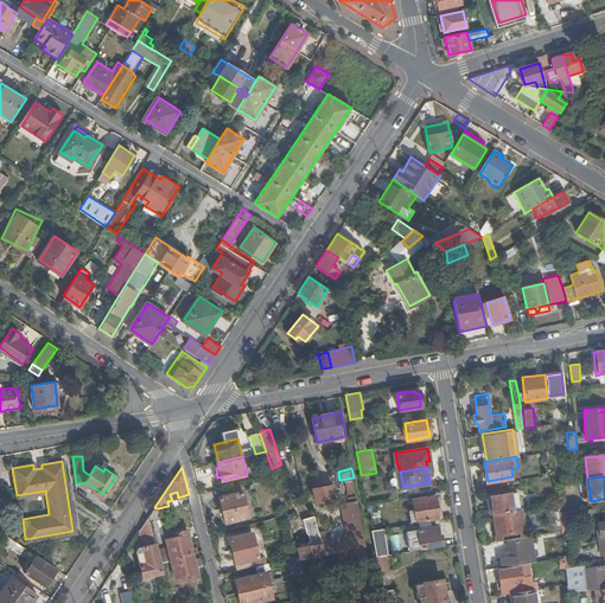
[(341,537),(342,540),(325,543),(326,553),(367,546),(355,481),(348,482),(352,502),(342,505),(346,536),(341,537)]
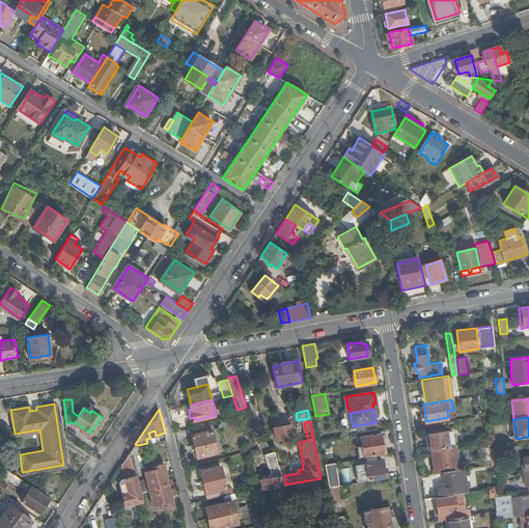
[(213,429),(210,431),(207,424),(191,427),(197,456),(218,452),(217,446),(220,445),(219,442),(216,442),(213,429)]
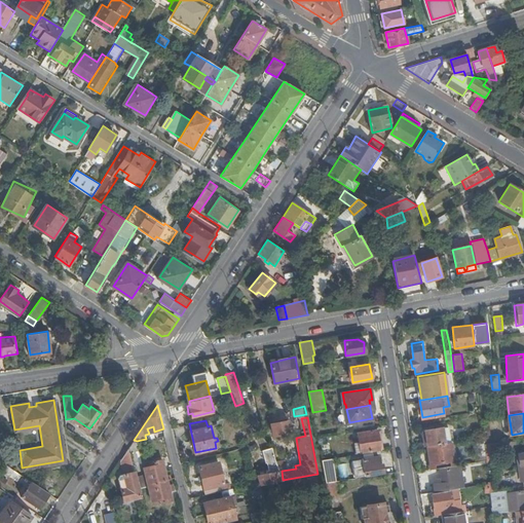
[(288,421),(271,424),(273,436),(290,433),(288,421)]
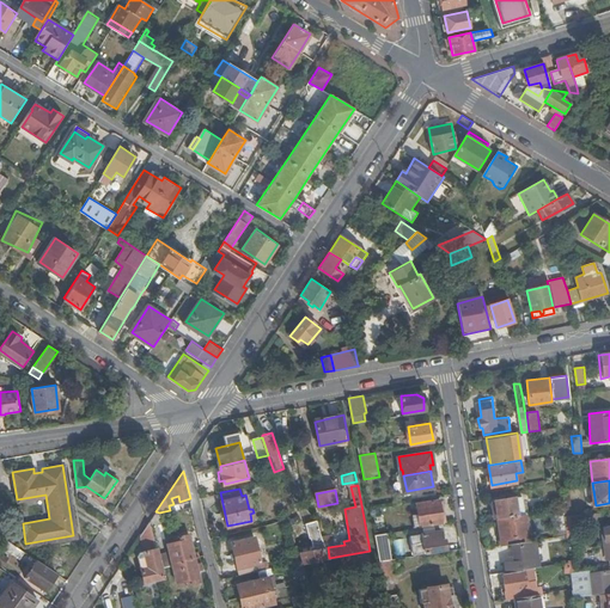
[(571,493),(561,495),(563,508),(565,515),(573,515),(571,493)]
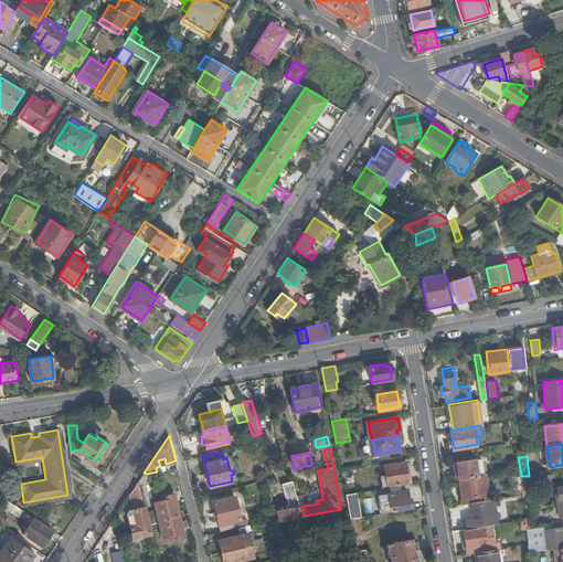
[(481,459),(453,463),(455,478),(459,478),(484,475),(481,459)]
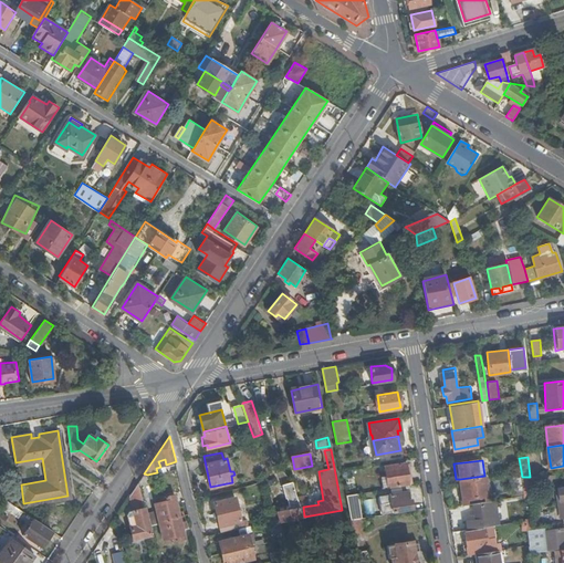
[(387,477),(380,478),(383,488),(409,483),(406,462),(385,467),(387,477)]
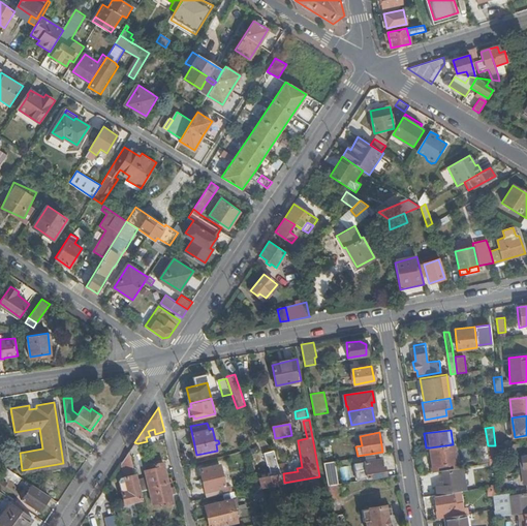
[(487,439),(476,440),(479,465),(489,464),(488,453),(488,445),(487,439)]
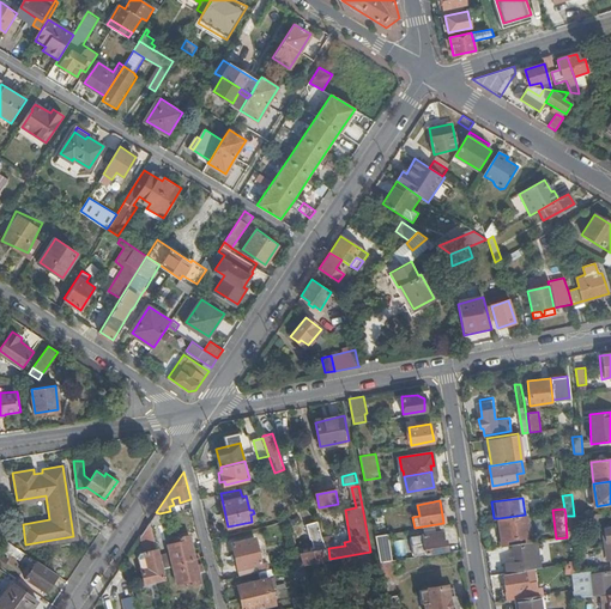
[(501,539),(528,534),(526,513),(525,515),(498,518),(501,539)]
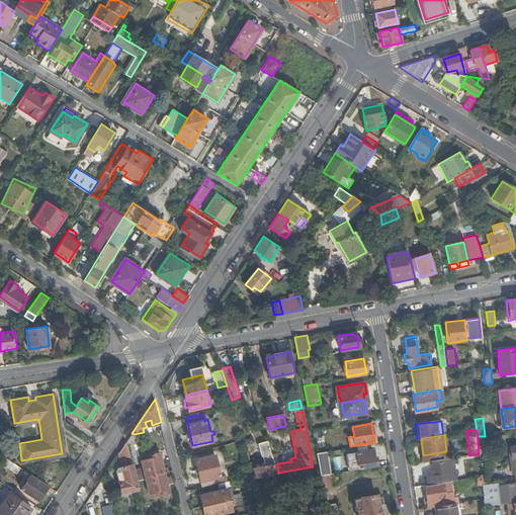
[(485,436),(478,436),(478,443),(503,440),(503,434),(485,436)]
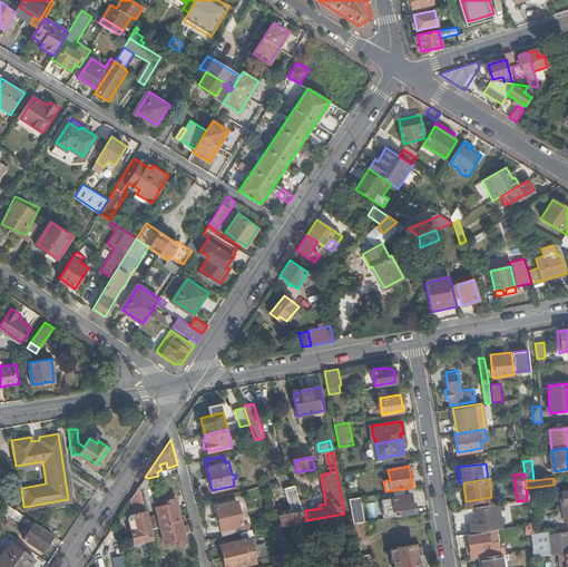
[(280,511),(280,514),(278,514),(281,521),(282,525),(306,520),(305,510),(303,504),(301,500),(300,497),(295,487),(294,485),(285,487),(292,512),(290,512),(287,510),(280,511)]
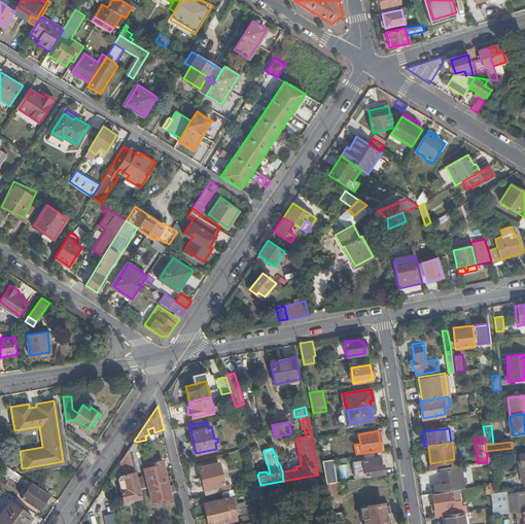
[(123,499),(123,500),(140,496),(138,487),(129,449),(120,461),(124,475),(120,476),(118,479),(121,494),(119,495),(120,499),(123,499)]
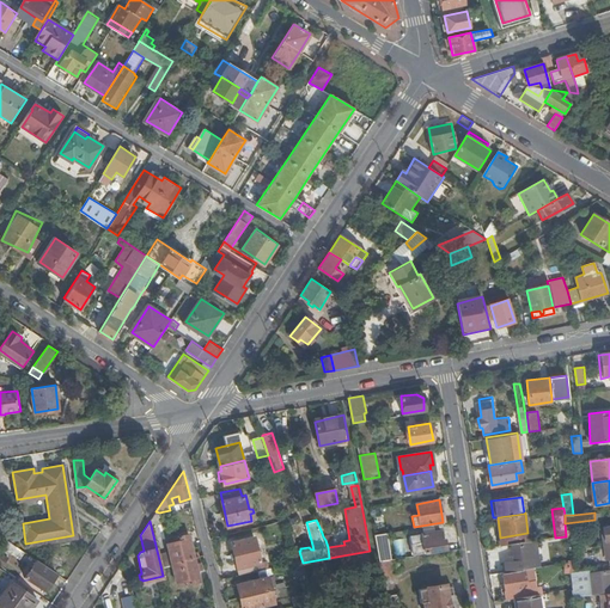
[(440,530),(412,535),(414,553),(446,548),(445,539),(443,539),(440,530)]
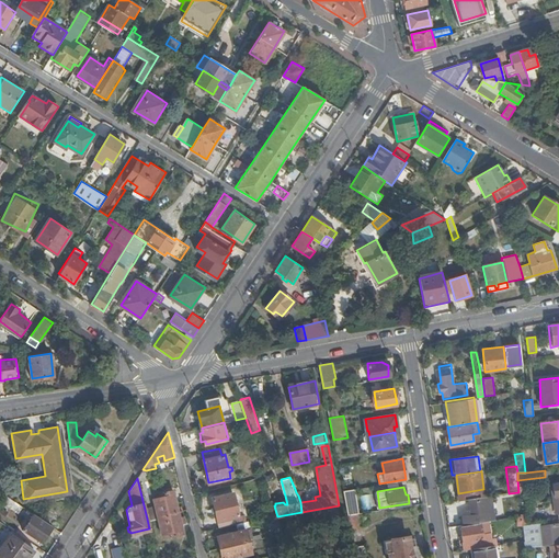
[(345,491),(344,491),(349,514),(350,514),(355,513),(358,513),(354,489),(345,491)]
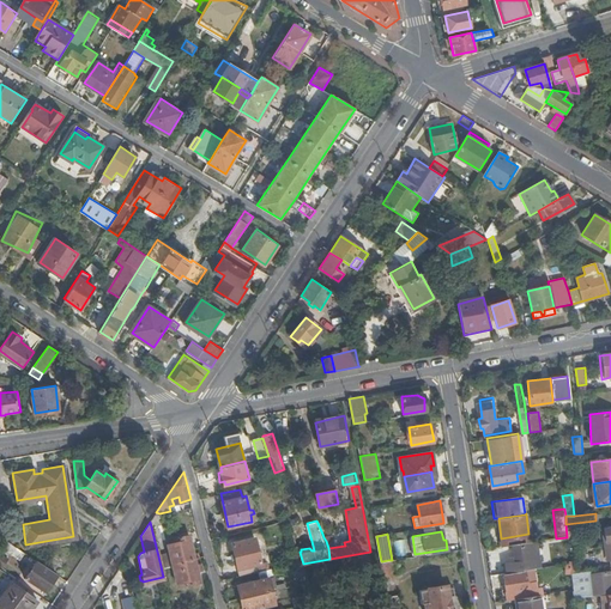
[(179,542),(168,546),(171,562),(194,556),(189,536),(177,539),(179,542)]
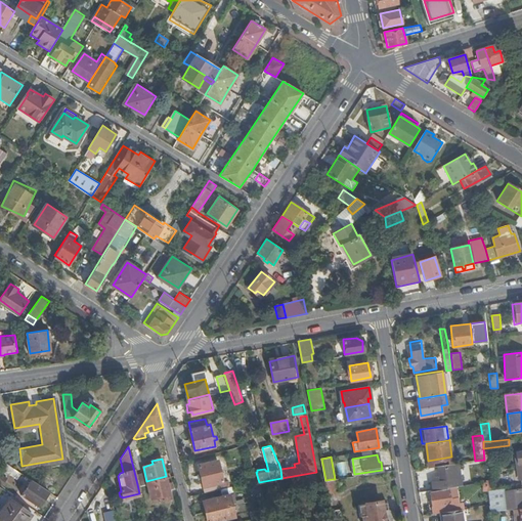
[(1,467),(18,478),(23,473),(5,461),(1,467)]
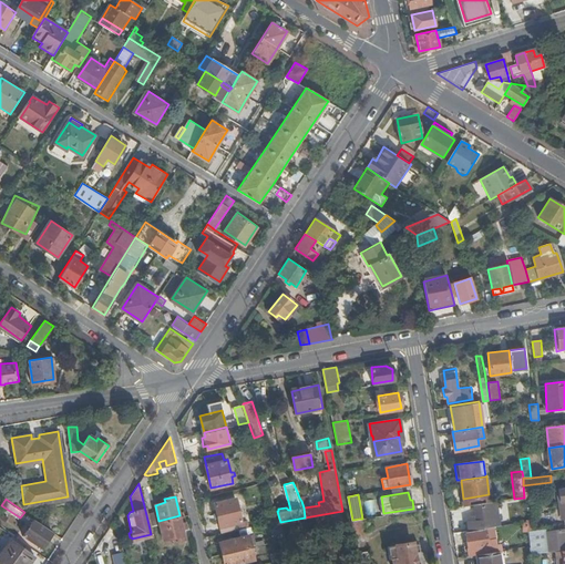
[(237,499),(214,503),(222,533),(238,529),(237,522),(243,521),(237,499)]
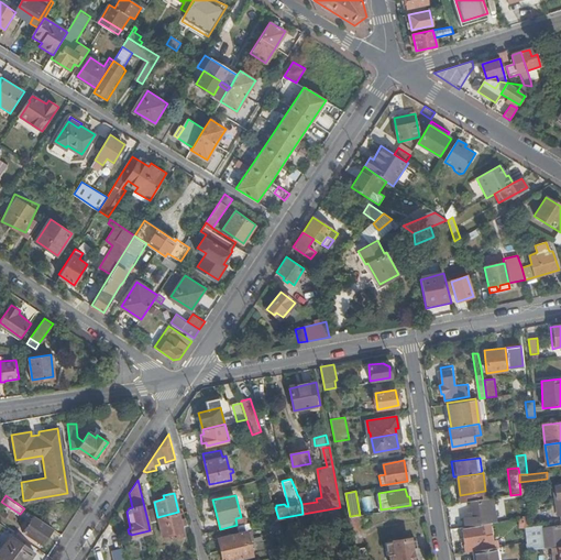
[(473,517),(463,518),(464,525),(481,523),(488,522),(496,520),(492,497),(470,500),(473,517)]
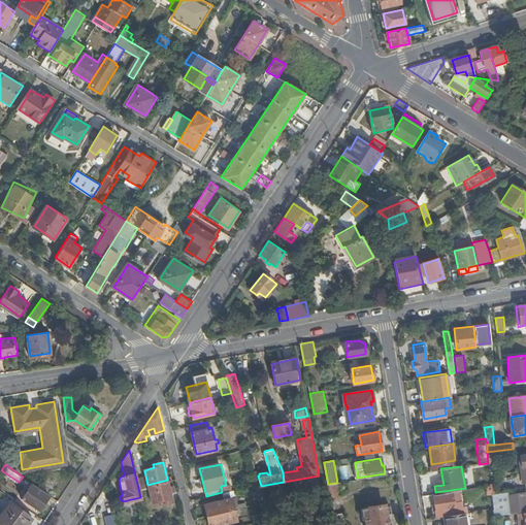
[(162,503),(172,501),(167,480),(148,485),(152,501),(161,499),(162,503)]
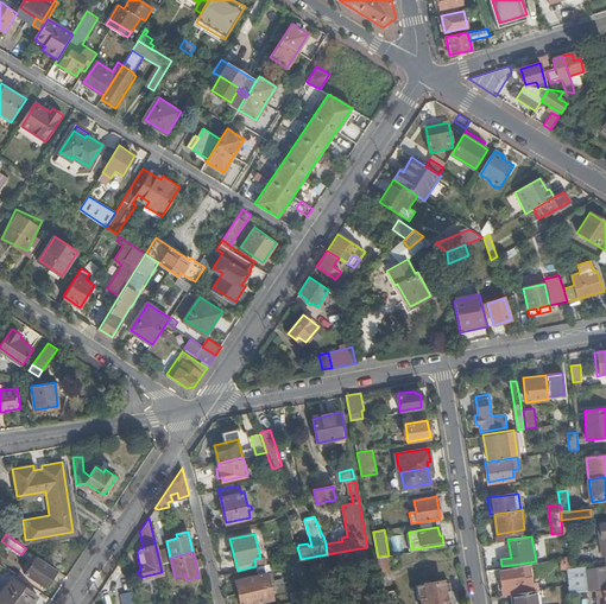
[(26,571),(48,586),(58,570),(37,555),(26,571)]
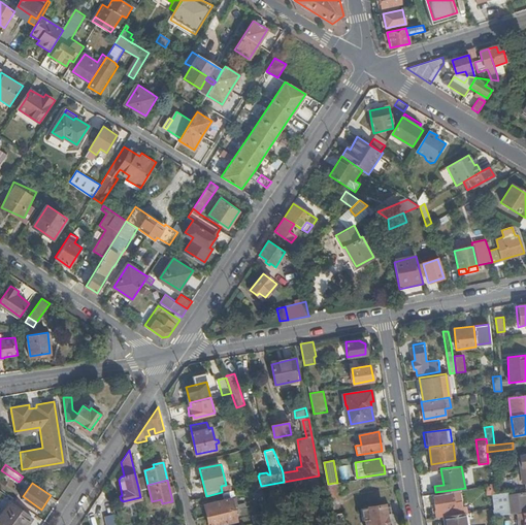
[(260,483),(254,484),(260,502),(266,500),(261,486),(260,483)]
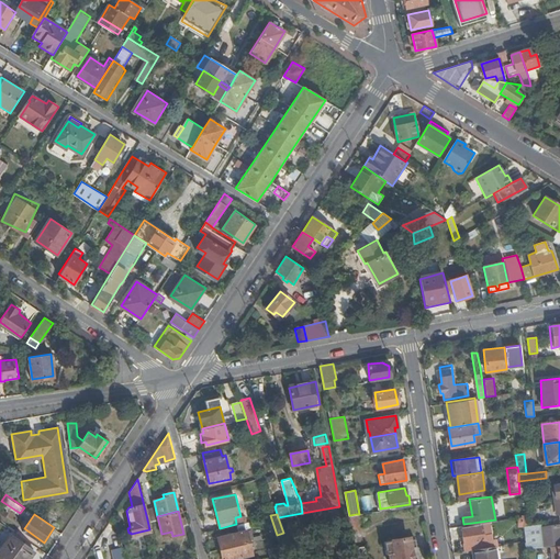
[(350,515),(349,515),(351,528),(359,527),(356,514),(350,515)]
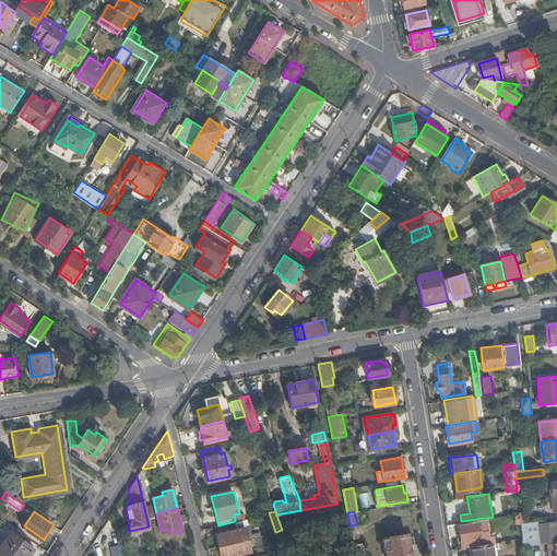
[(238,528),(217,533),(221,544),(251,537),(261,535),(260,531),(253,533),(249,518),(245,519),(236,521),(238,528)]
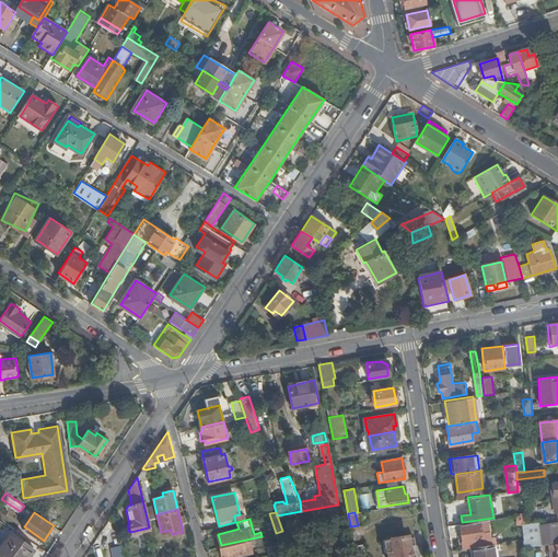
[(479,522),(460,525),(463,547),(469,546),(473,546),(492,543),(491,536),(488,537),(486,519),(478,520),(479,522)]
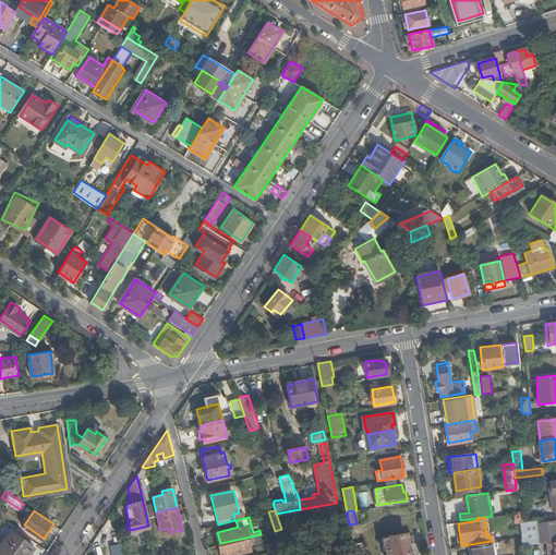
[(527,521),(520,522),(522,537),(523,544),(532,544),(532,543),(555,539),(555,521),(538,523),(538,531),(529,532),(527,521)]
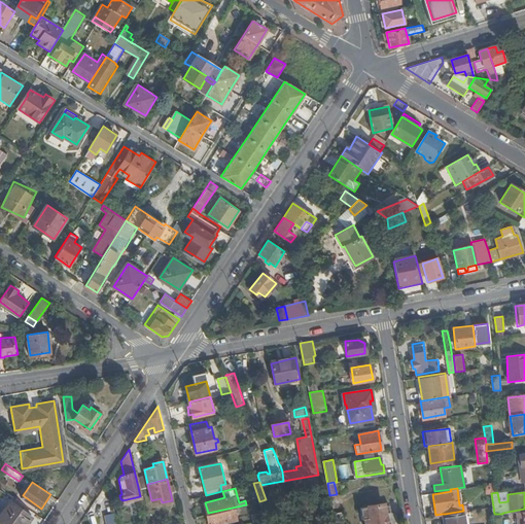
[(263,511),(252,513),(254,521),(271,517),(268,507),(266,499),(259,501),(263,511)]
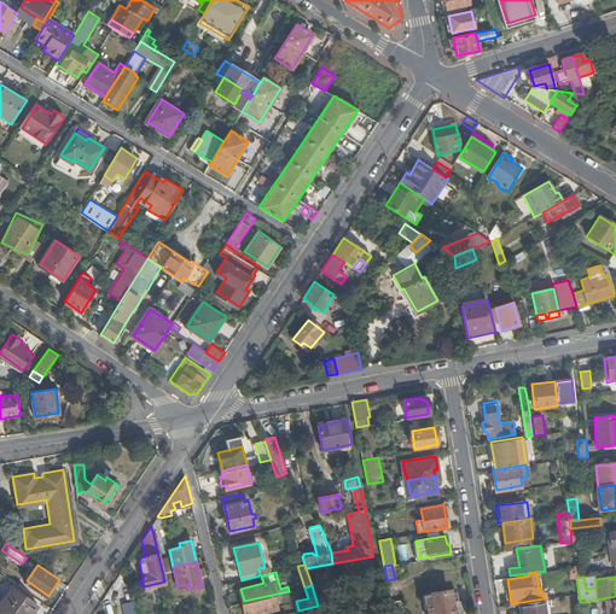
[(32,613),(38,607),(12,590),(0,606),(0,613),(1,613),(32,613)]
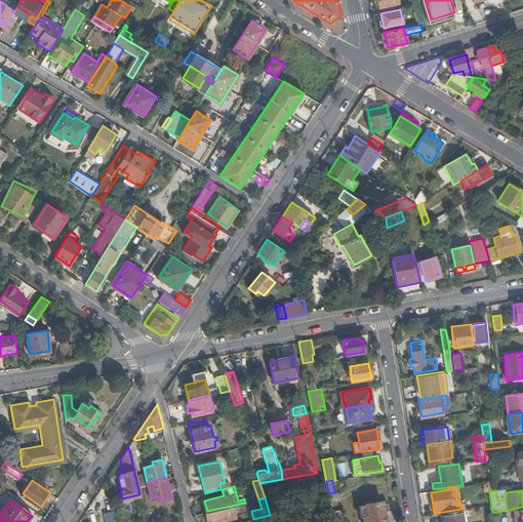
[(384,505),(384,503),(368,505),(370,515),(364,516),(365,521),(395,521),(393,510),(390,511),(389,505),(384,505)]
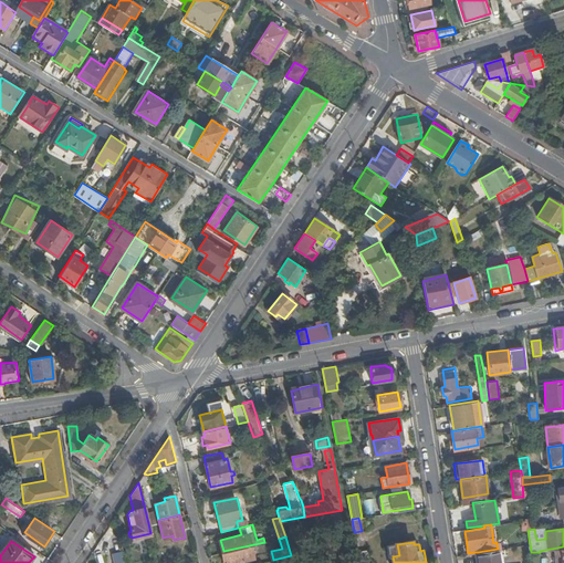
[(253,549),(256,548),(254,544),(223,551),(226,562),(228,562),(256,556),(253,549)]
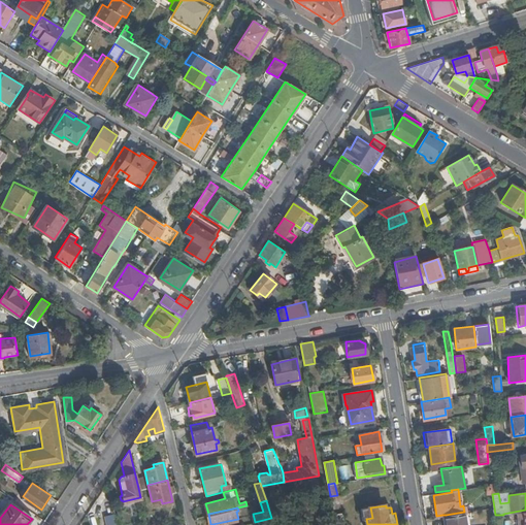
[(465,524),(464,512),(446,515),(447,524),(465,524)]
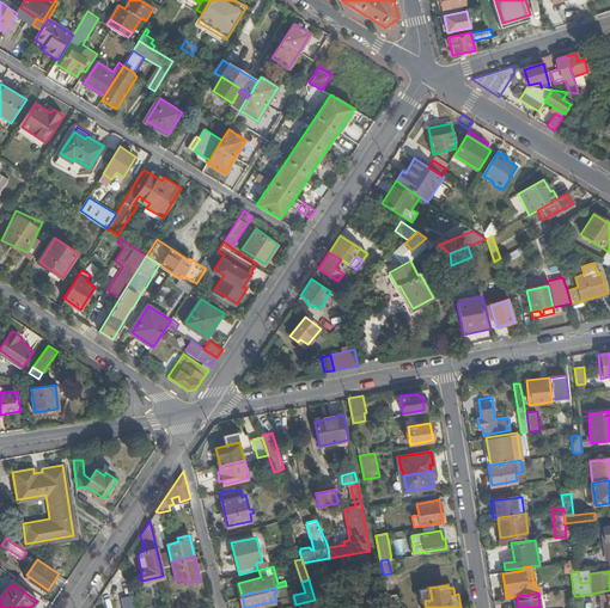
[(121,596),(123,607),(136,607),(133,594),(121,596)]
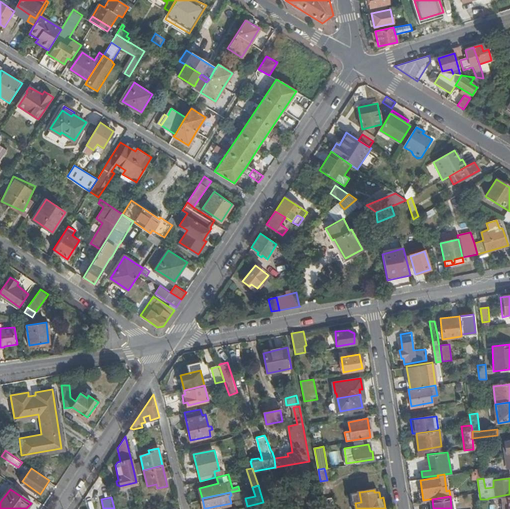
[(334,508),(332,498),(324,500),(325,508),(334,508)]
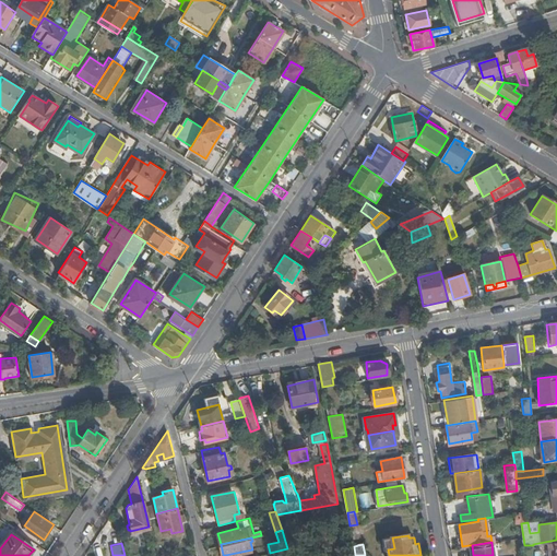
All buildings are outlined.
